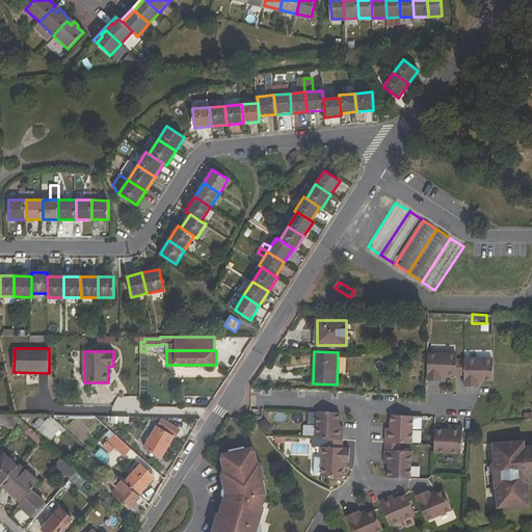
[(455,354),(429,353),(428,378),(440,379),(440,373),(453,374),(455,354)]
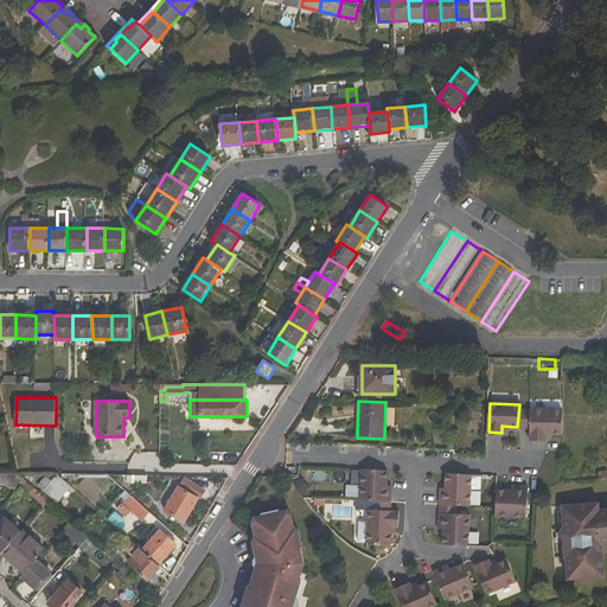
[(562,410),(531,410),(531,439),(543,439),(543,433),(562,432),(562,410)]
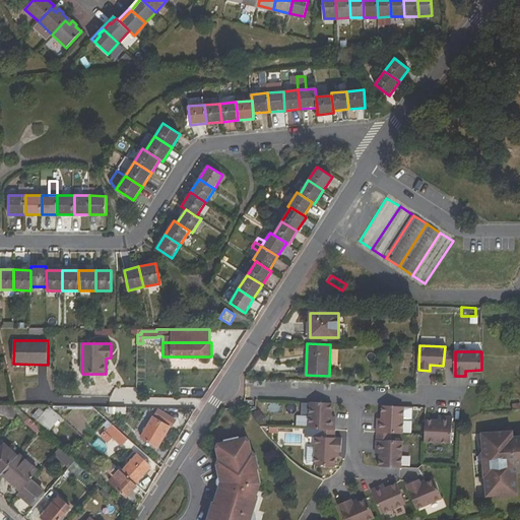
[(331,403),(309,402),(308,429),(319,430),(334,431),(336,431),(337,417),(331,417),(331,403)]
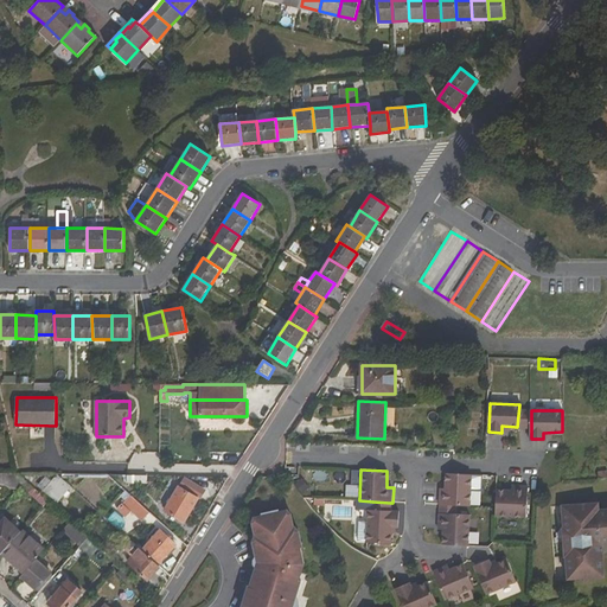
[(21,487),(27,481),(18,474),(0,473),(0,483),(19,490),(21,487)]
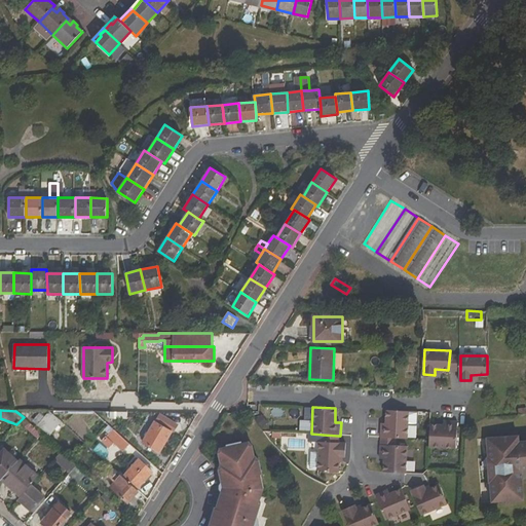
[(407,411),(386,410),(385,437),(395,437),(406,438),(407,411)]
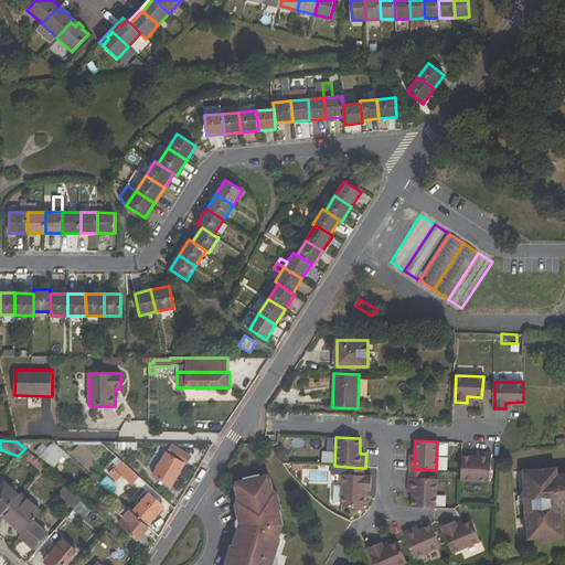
[(43,455),(55,466),(66,454),(53,443),(43,455)]
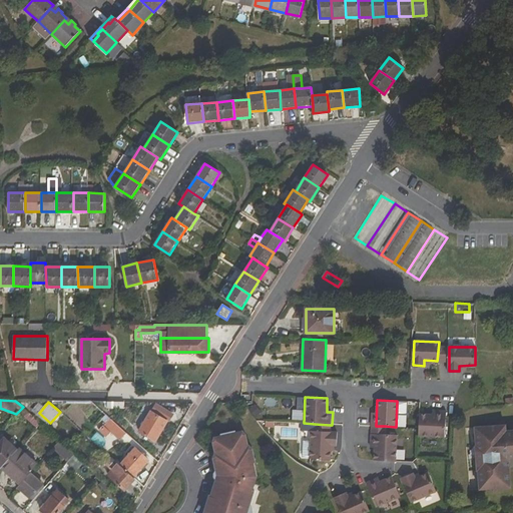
[(98,423),(105,415),(91,402),(83,411),(98,423)]
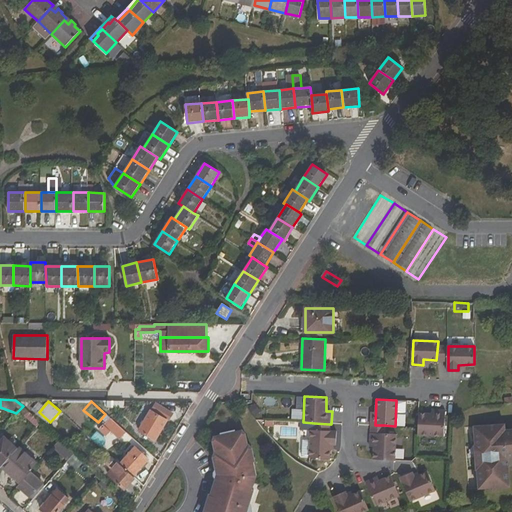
[(37,428),(41,423),(23,406),(18,411),(37,428)]
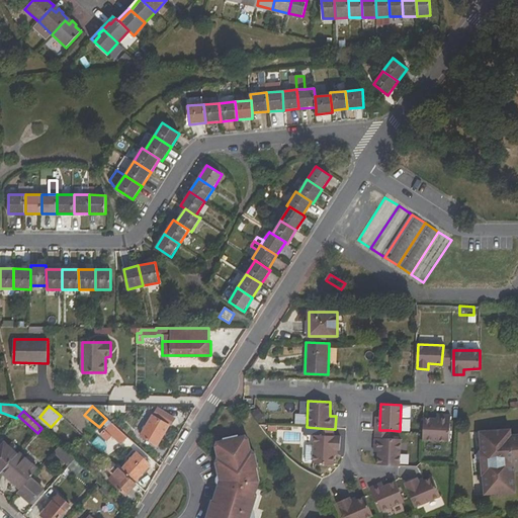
[(153,416),(141,436),(148,440),(150,441),(158,445),(169,425),(153,416)]
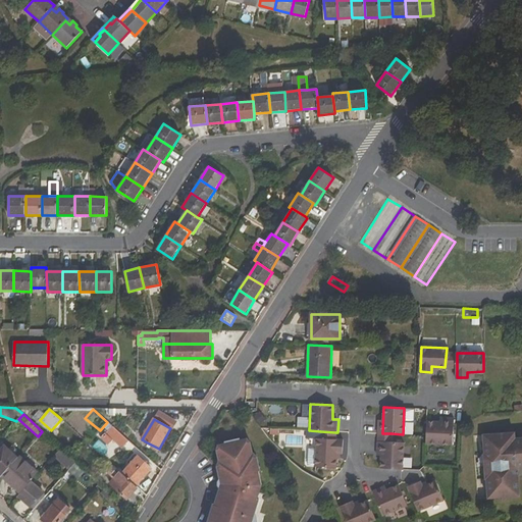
[(452,423),(429,422),(428,441),(450,444),(452,423)]
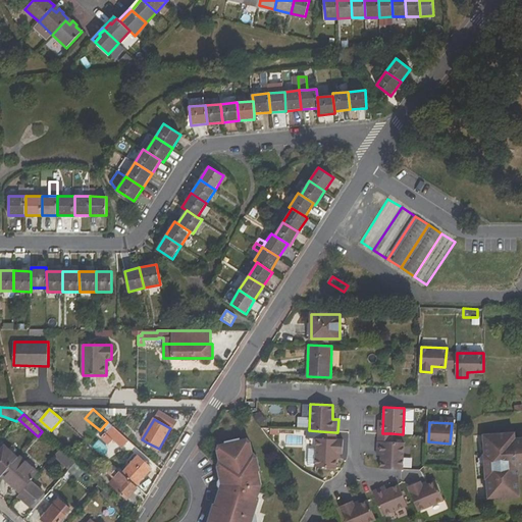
[(128,440),(112,426),(107,431),(123,446),(128,440)]
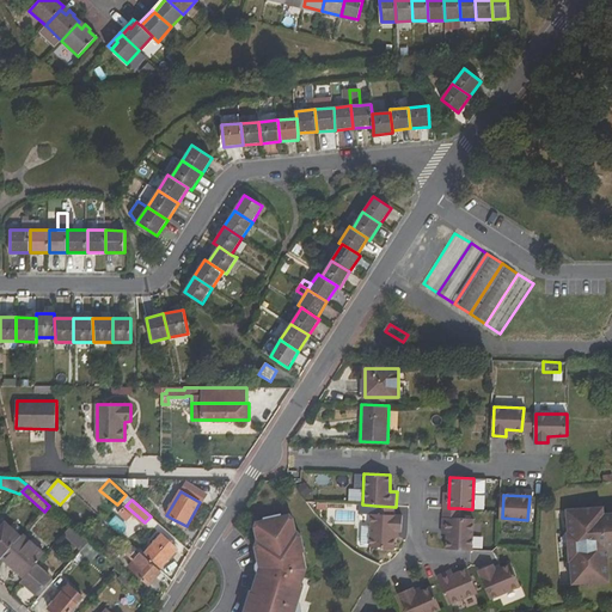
[(393,507),(375,506),(375,514),(362,513),(360,544),(385,546),(386,530),(397,531),(398,515),(392,515),(393,507)]
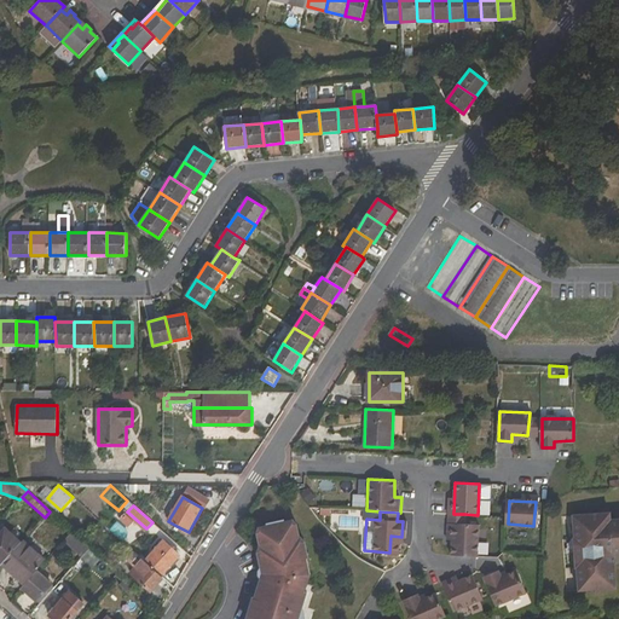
[(453,514),(449,513),(446,537),(452,538),(451,554),(476,556),(478,525),(464,525),(464,514),(453,514)]
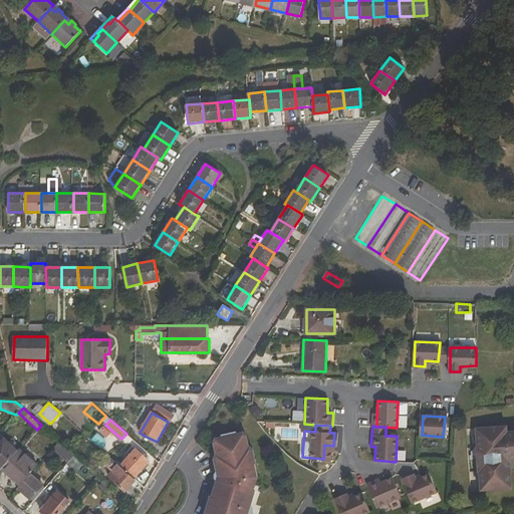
[(513,430),(507,431),(507,426),(480,428),(480,435),(476,435),(476,436),(477,447),(477,448),(481,447),(481,456),(477,457),(478,471),(478,472),(482,471),(484,483),(480,483),(480,484),(481,491),(512,488),(510,468),(509,460),(513,460),(513,430)]
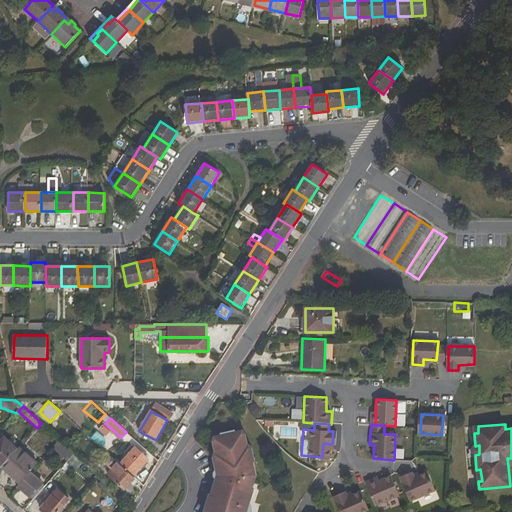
[(252,511),(250,502),(254,490),(253,489),(257,476),(254,462),(255,462),(252,448),(249,445),(248,445),(246,434),(242,430),(235,432),(235,430),(221,434),(222,435),(215,436),(213,441),(214,445),(216,452),(215,452),(213,457),(216,470),(215,472),(215,475),(216,478),(211,495),(209,494),(204,511),(205,511),(252,511)]
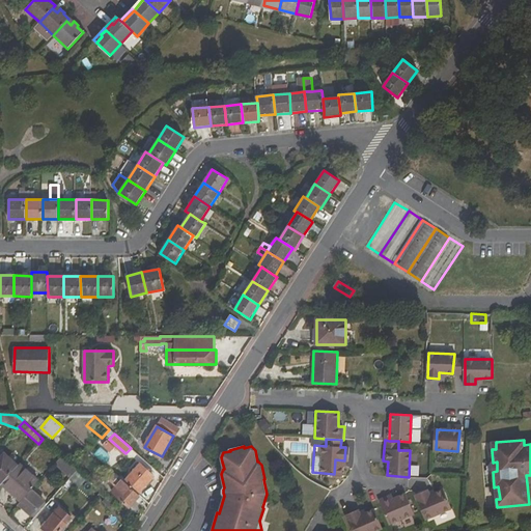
[(0,484),(1,485),(3,482),(19,465),(5,453),(0,457),(0,484)]
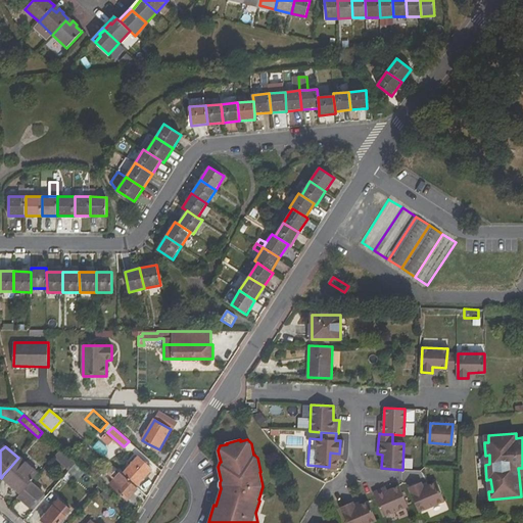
[(54,457),(69,471),(77,463),(61,449),(54,457)]
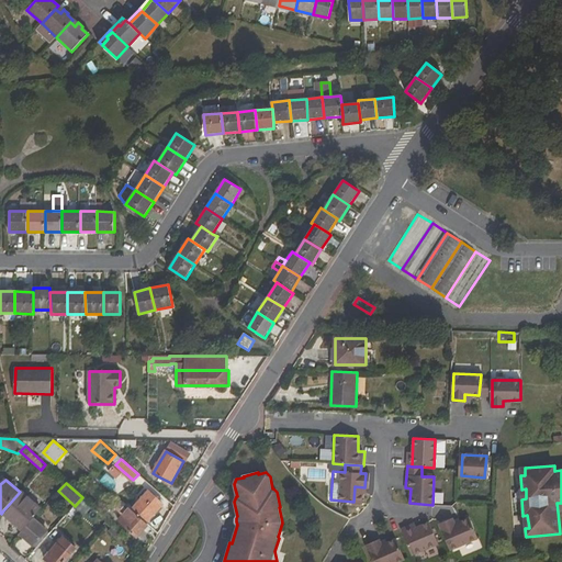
[(24,529),(34,518),(43,508),(23,492),(6,512),(24,529)]
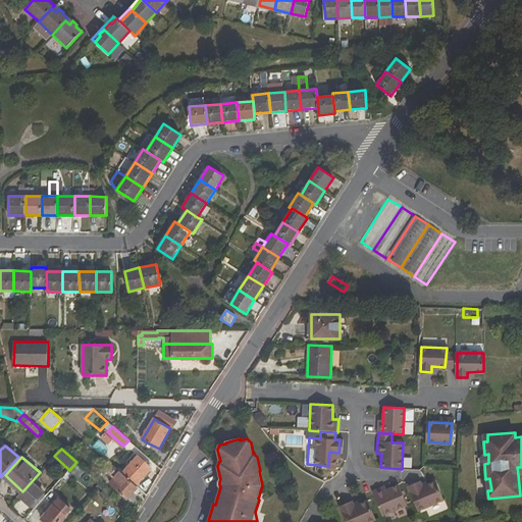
[(151,468),(138,458),(123,474),(136,485),(151,468)]
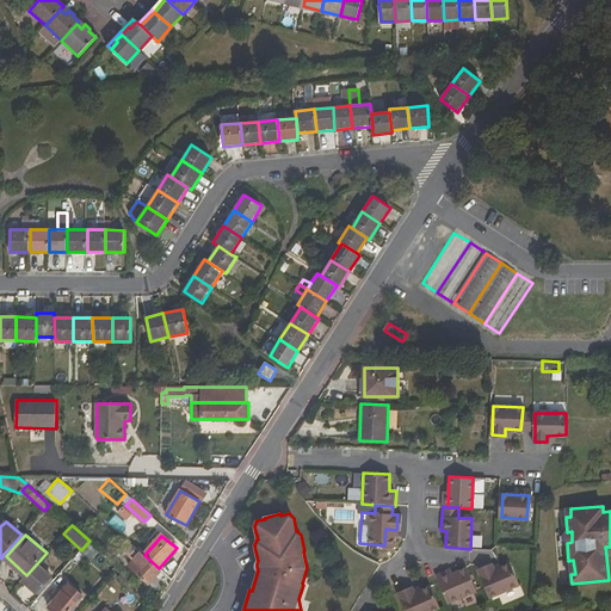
[(90,541),(81,550),(79,551),(91,562),(94,557),(100,551),(90,541)]
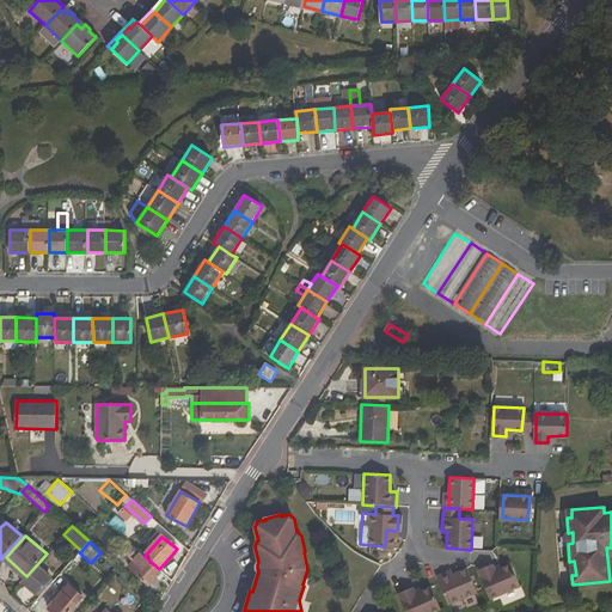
[(150,585),(161,570),(159,569),(145,556),(134,546),(126,555),(134,562),(129,567),(150,585)]
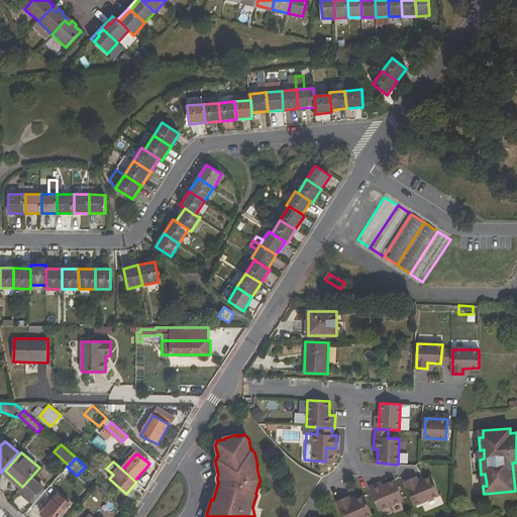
[(22,487),(5,471),(3,470),(1,473),(19,490),(22,487)]
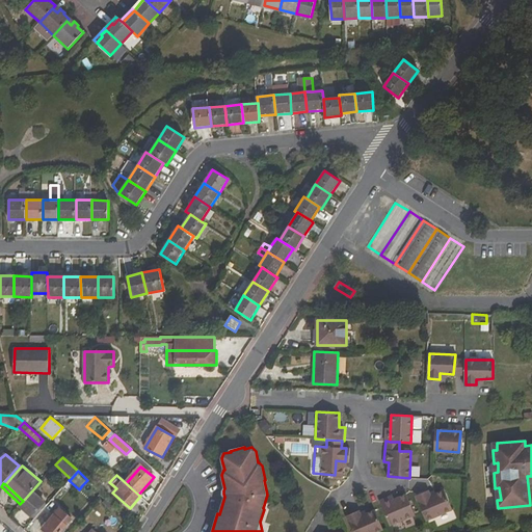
[(82,485),(79,489),(84,494),(88,490),(82,485)]
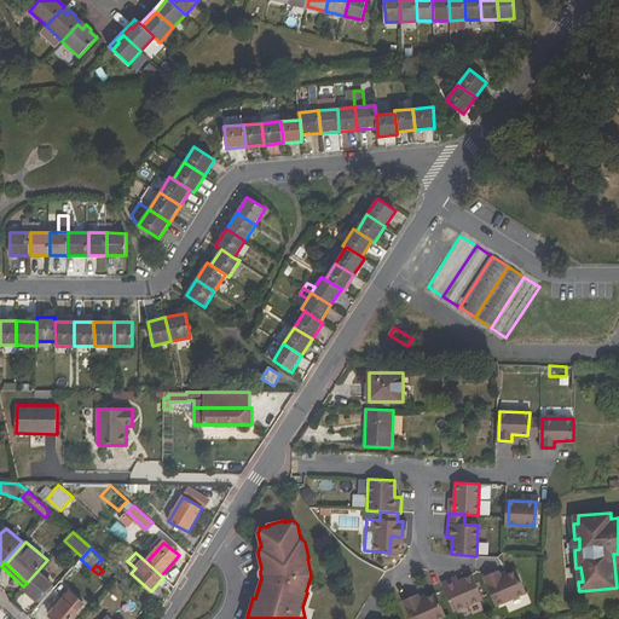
[(27,583),(23,586),(21,589),(36,602),(52,584),(38,571),(27,583)]
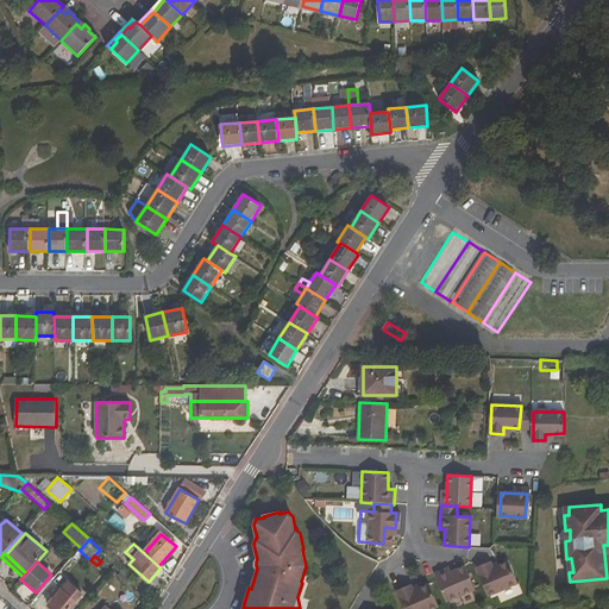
[(508,562),(478,573),(487,592),(515,582),(508,562)]
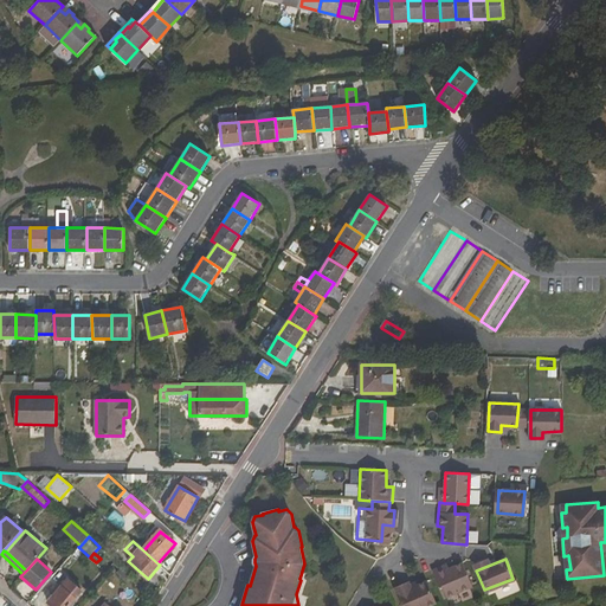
[(470,586),(464,562),(433,572),(439,594),(470,586)]
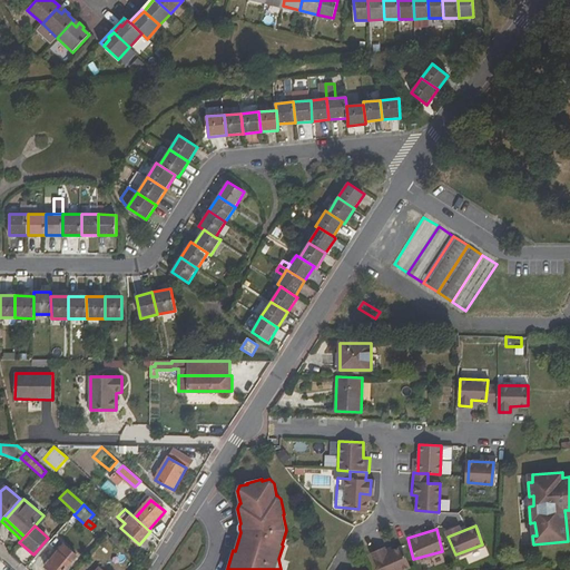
[(115,533),(112,537),(110,539),(120,548),(125,542),(115,533)]
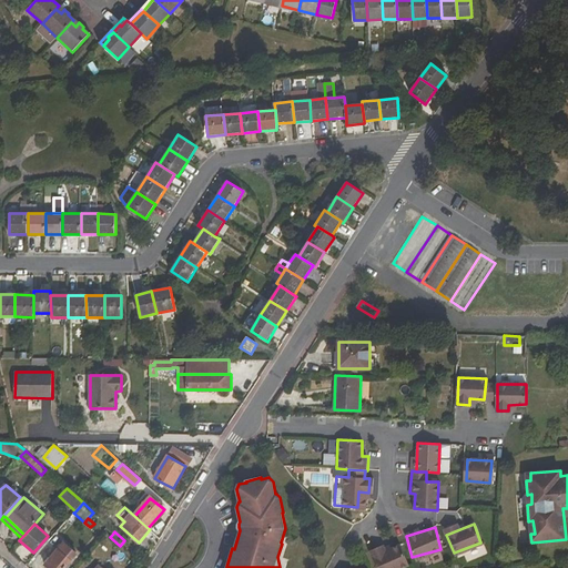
[(397,567),(407,564),(398,545),(386,551),(383,545),(369,551),(376,567),(397,567)]
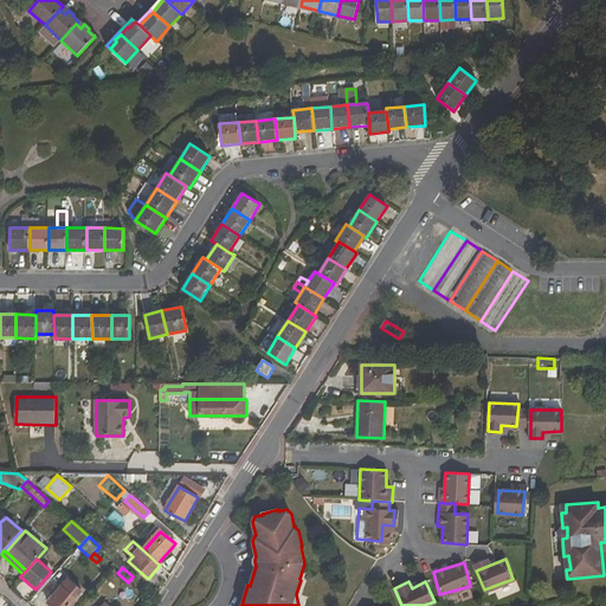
[(63,588),(50,603),(53,605),(68,605),(75,599),(63,588)]
